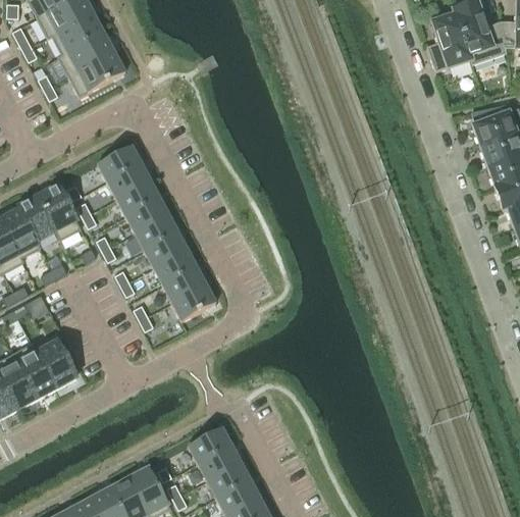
[(27,0),(37,18),(70,0),(27,0)]
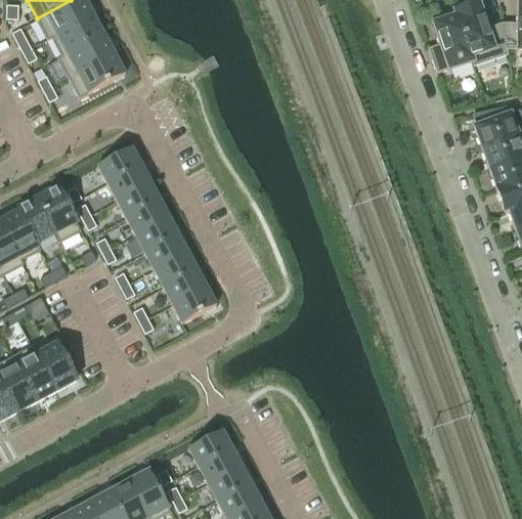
[(71,0),(37,18),(48,39),(52,37),(51,36),(94,13),(87,0),(71,0)]
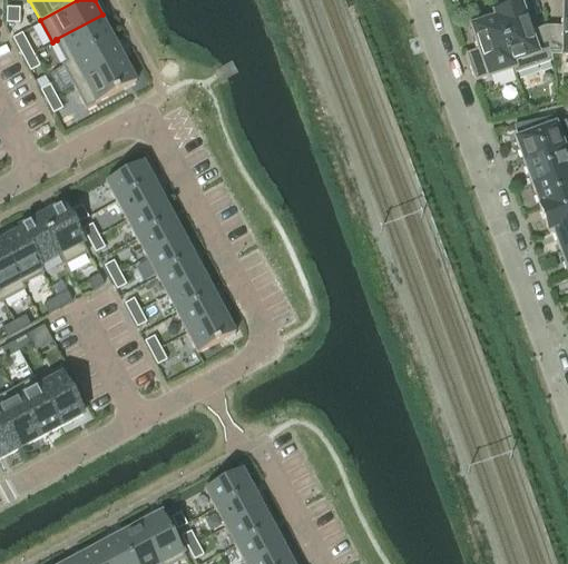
[(496,9),(516,70),(554,57),(552,52),(547,22),(530,28),(521,0),(516,2),(515,0),(508,0),(498,3),(499,8),(496,9)]
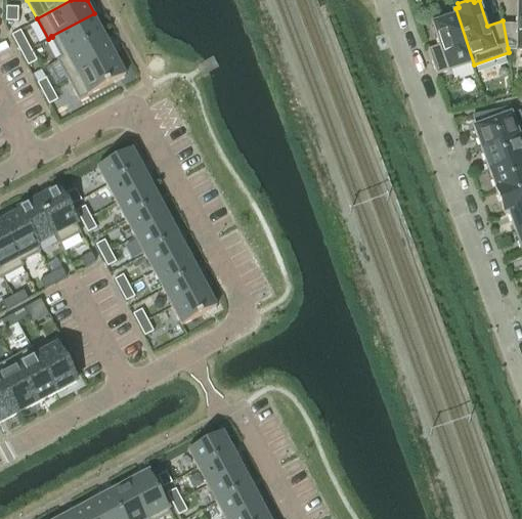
[(519,0),(518,20),(503,20),(508,48),(521,48),(521,0),(519,0)]
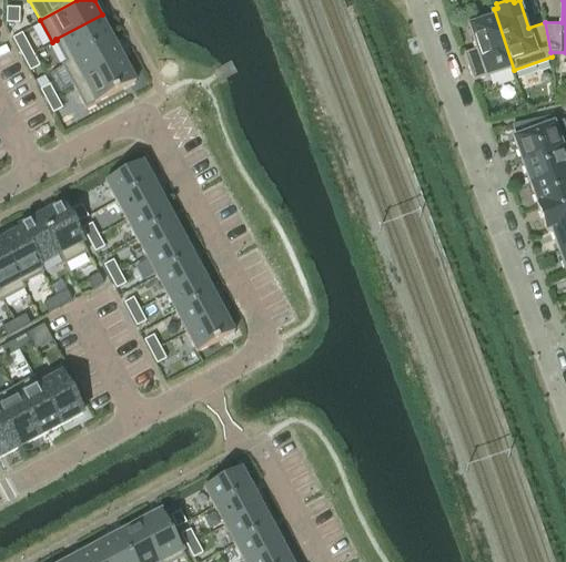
[(8,3),(7,19),(20,20),(20,4),(8,3)]
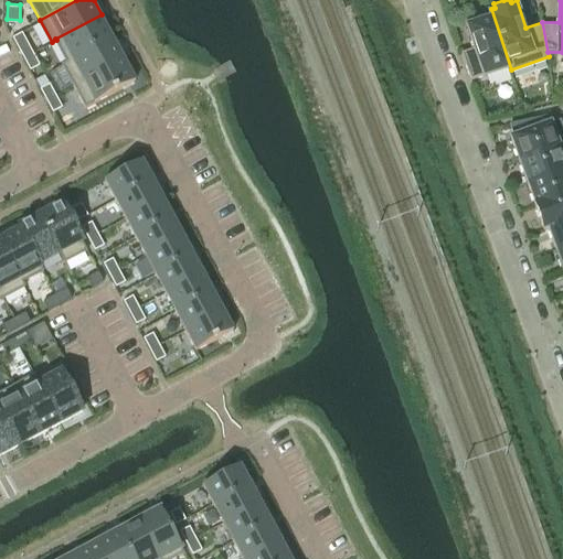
[(511,70),(491,9),(470,17),(473,21),(467,23),(475,45),(461,50),(471,77),(509,64),(510,70),(511,70)]
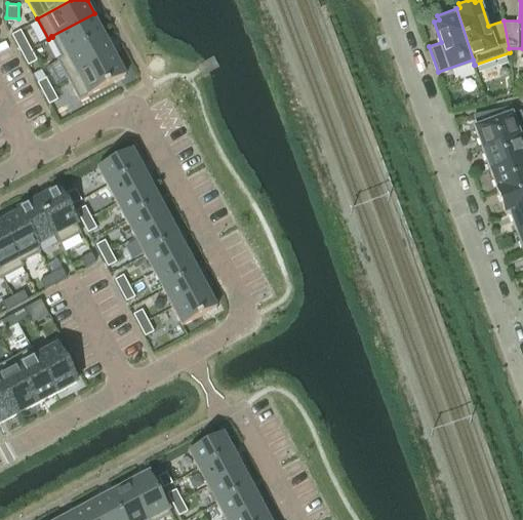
[(94,13),(51,36),(52,37),(62,54),(63,55),(105,33),(94,13)]
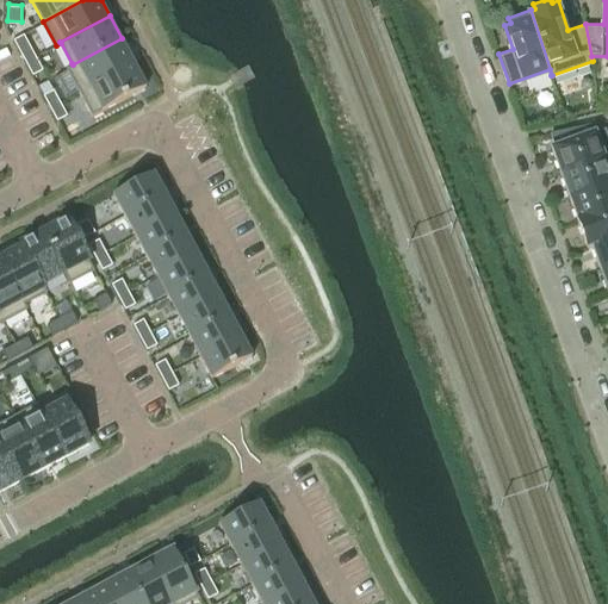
[(24,31),(14,37),(26,60),(37,54),(24,31)]
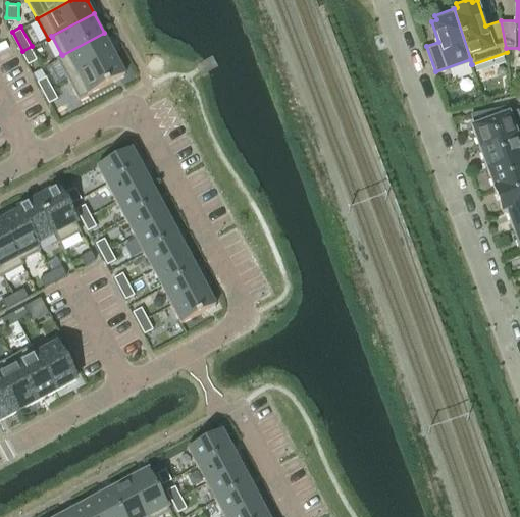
[(61,54),(57,56),(68,76),(114,52),(104,33),(62,55),(61,54)]
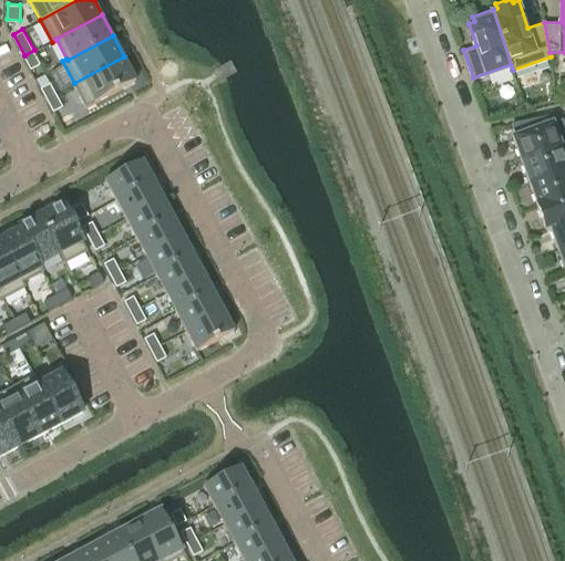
[(34,50),(24,55),(31,68),(40,62),(34,50)]
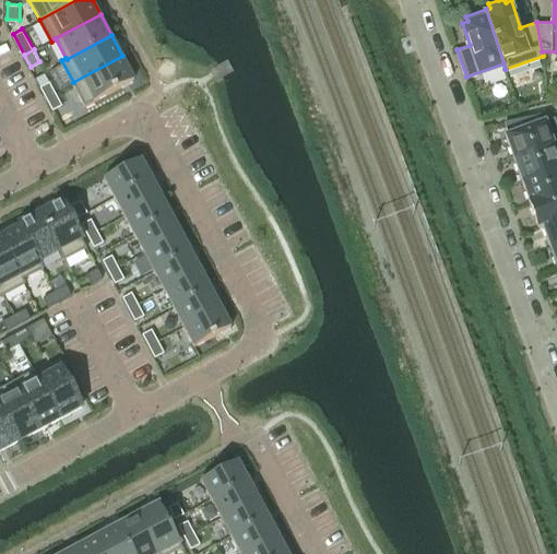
[(122,56),(73,82),(84,104),(134,78),(122,56)]
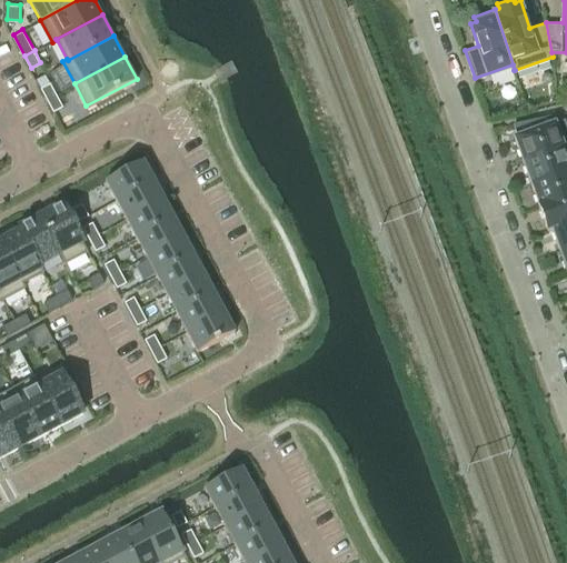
[(50,81),(41,86),(48,98),(57,92),(50,81)]
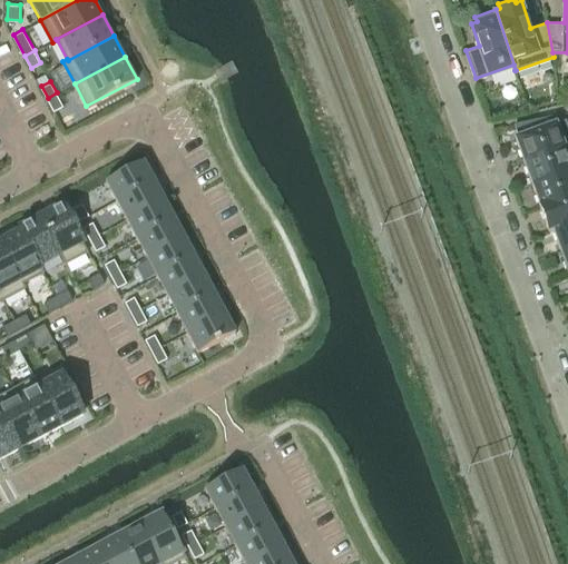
[(57,92),(48,98),(54,110),(64,105),(57,92)]
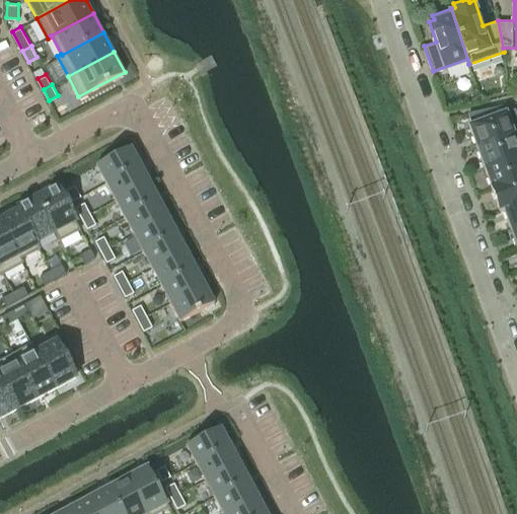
[(477,145),(516,130),(516,109),(515,106),(469,123),(477,145)]
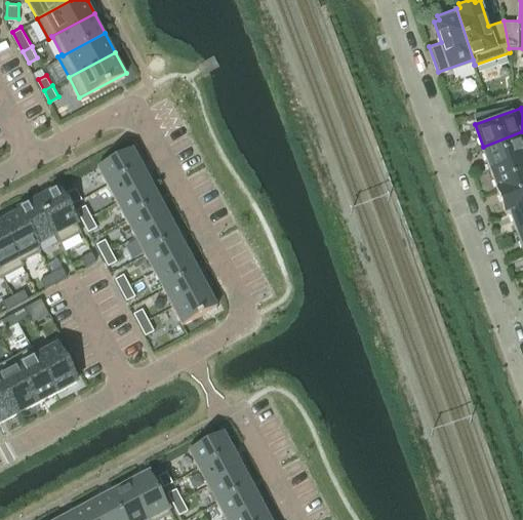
[(522,131),(483,147),(490,167),(522,155),(522,131)]
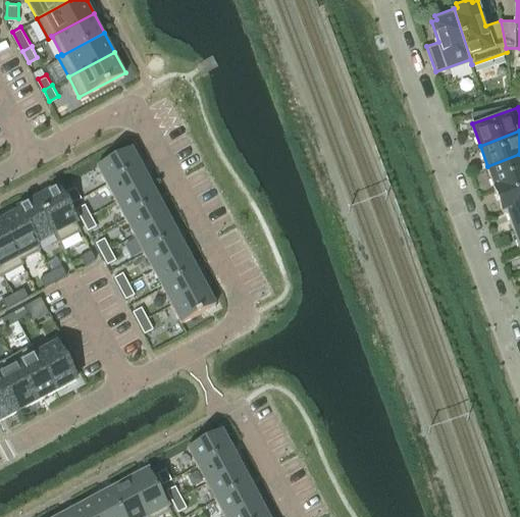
[(132,145),(97,163),(107,182),(141,163),(132,145)]
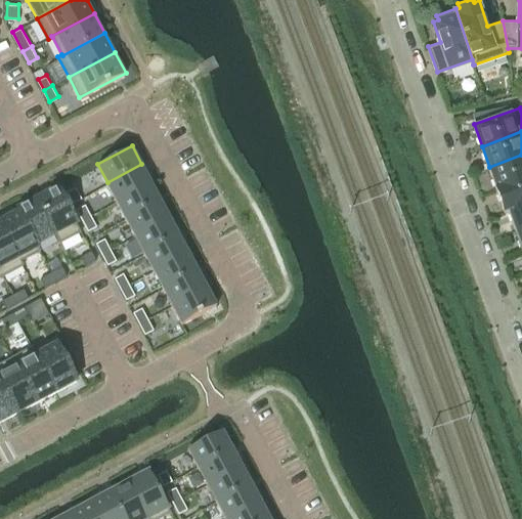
[(521,155),(489,167),(496,186),(496,188),(521,178),(521,155)]
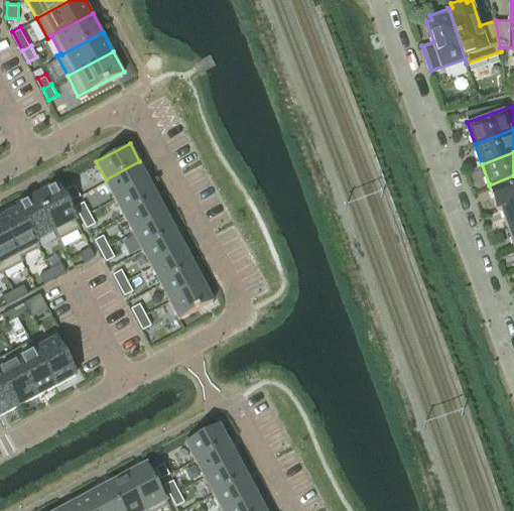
[(139,161),(106,179),(115,197),(148,178),(139,161)]
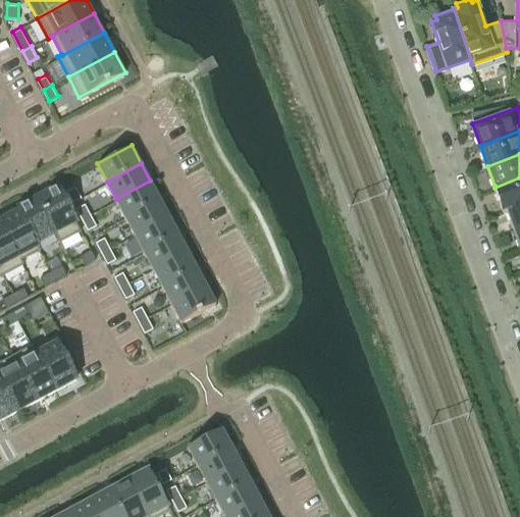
[(519,177),(495,188),(503,208),(519,201),(519,177)]
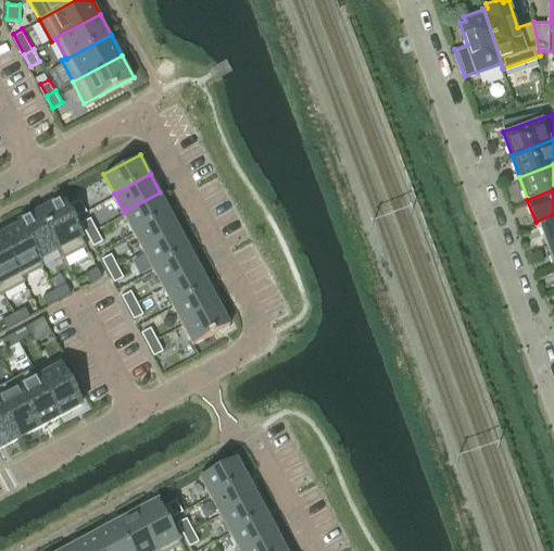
[(160,192),(124,212),(134,230),(170,211),(160,192)]
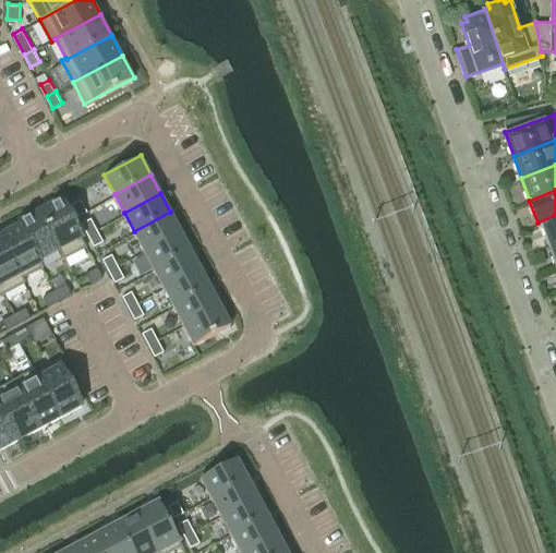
[(61,197),(39,209),(60,247),(59,248),(64,256),(86,244),(82,236),(72,217),(61,197)]
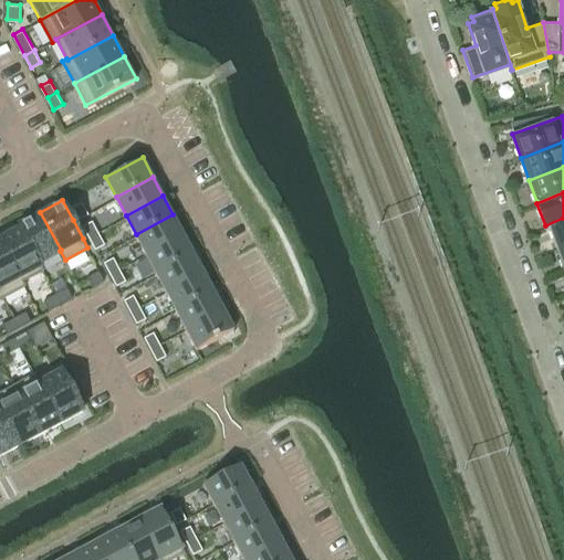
[(82,200),(73,204),(79,217),(89,211),(82,200)]
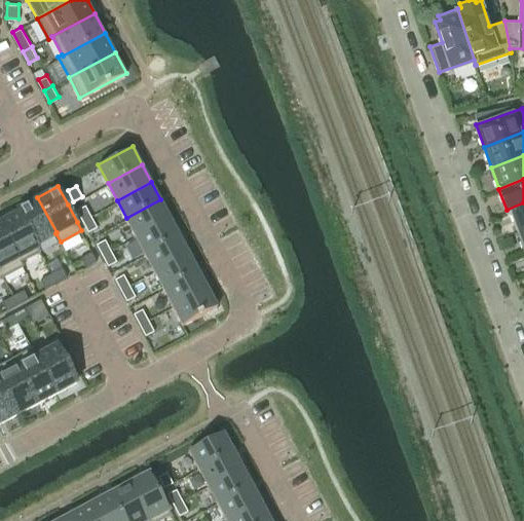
[(17,208),(17,209),(17,211),(19,210),(37,244),(38,243),(55,233),(57,232),(37,197),(17,208)]
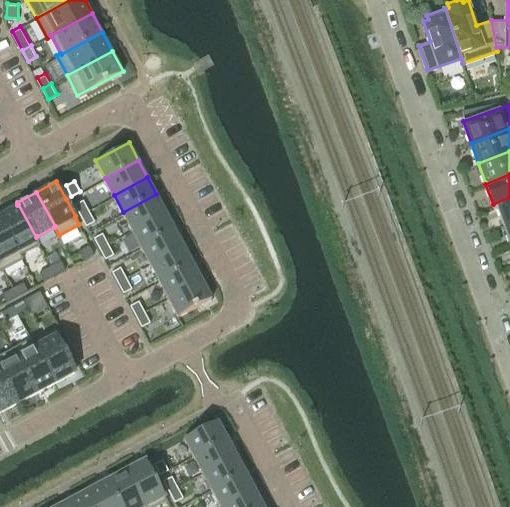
[(156,194),(123,212),(132,229),(166,211),(156,194)]
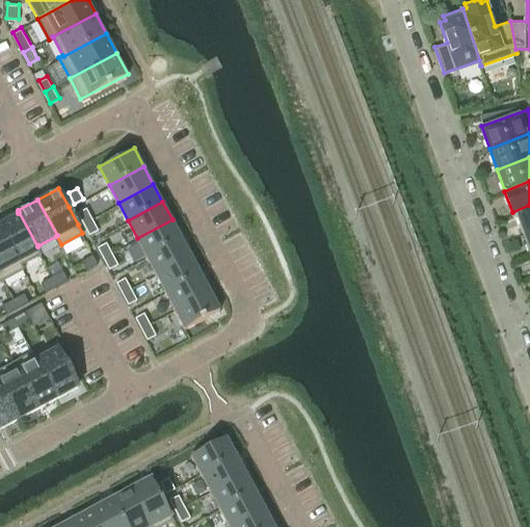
[(529,205),(512,212),(512,213),(517,212),(524,232),(529,229),(529,205)]
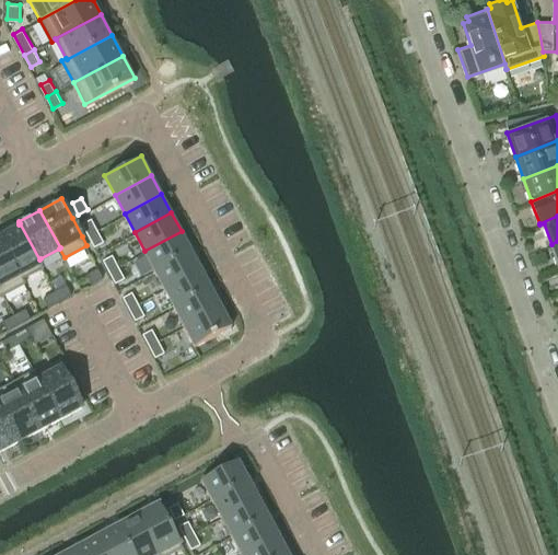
[(91,217),(82,222),(88,233),(97,228),(91,217)]
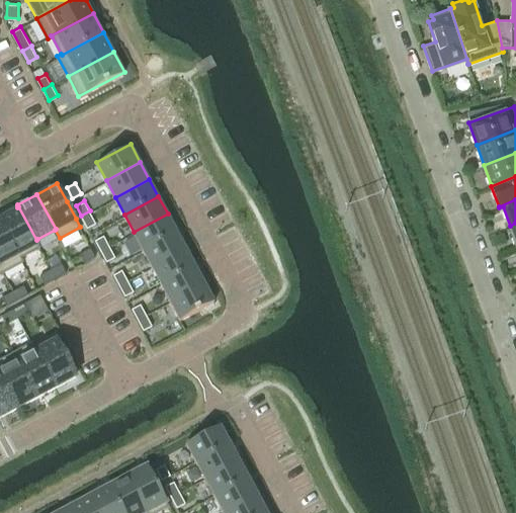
[(17,207),(0,216),(0,218),(20,256),(21,255),(39,246),(40,245),(37,239),(36,240),(18,206),(17,207)]
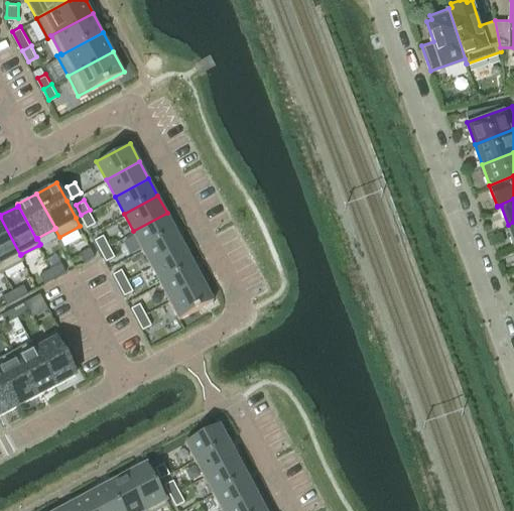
[(90,210),(81,215),(87,226),(88,225),(96,221),(90,210)]
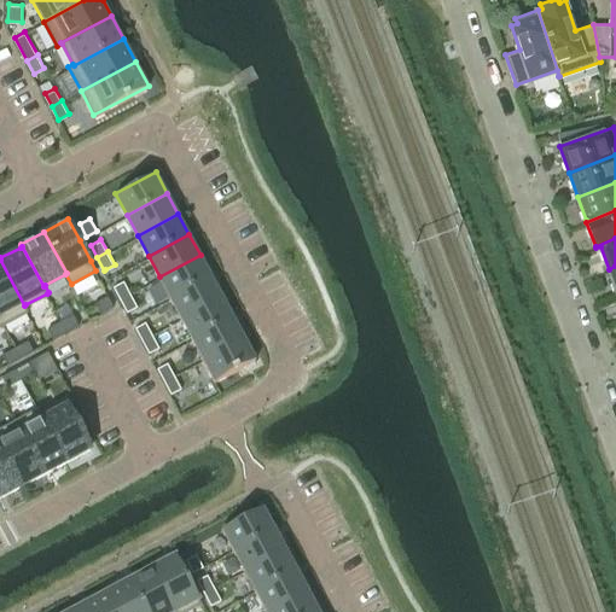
[(201,255),(160,277),(169,296),(170,297),(211,275),(202,257),(201,255)]
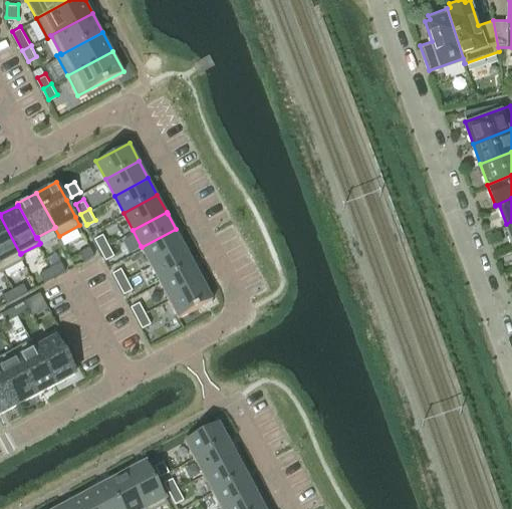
[(0,216),(0,262),(3,268),(22,258),(23,258),(21,253),(20,254),(0,216)]
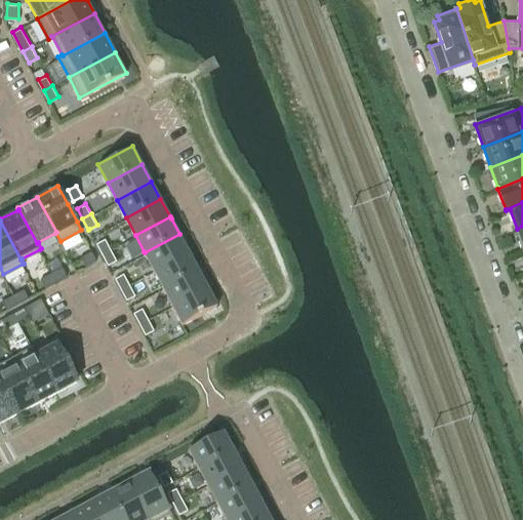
[(179,234),(145,252),(154,270),(189,251),(179,234)]
